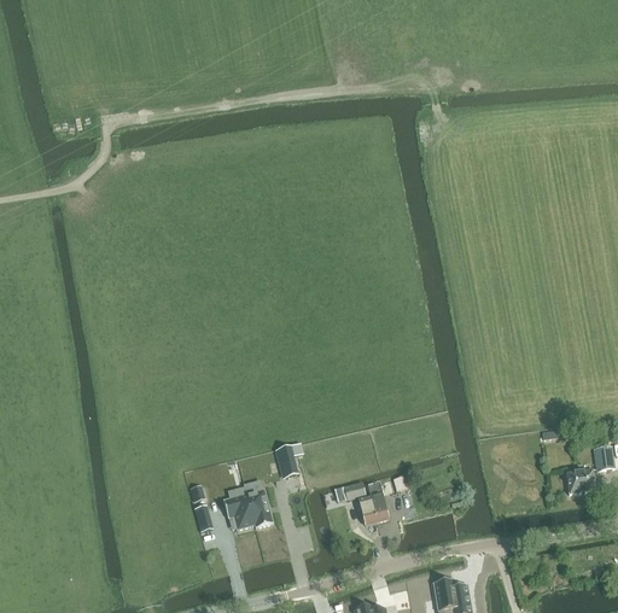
[(616,467),(612,444),(594,447),(598,470),(616,467)]
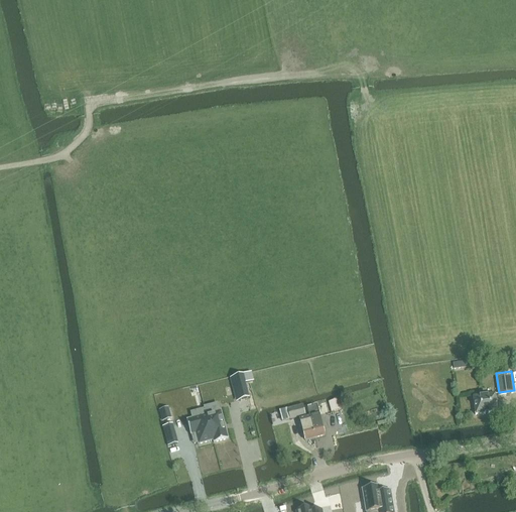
[(239,397),(249,394),(244,375),(234,377),(239,397)]
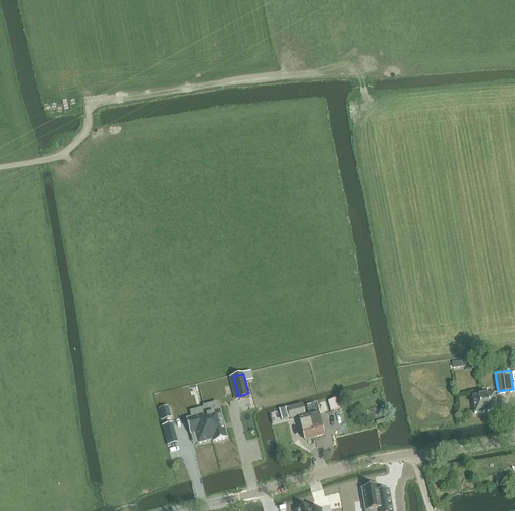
[(495,389),(472,392),(475,410),(485,409),(484,408),(486,408),(487,407),(487,408),(497,407),(495,389)]
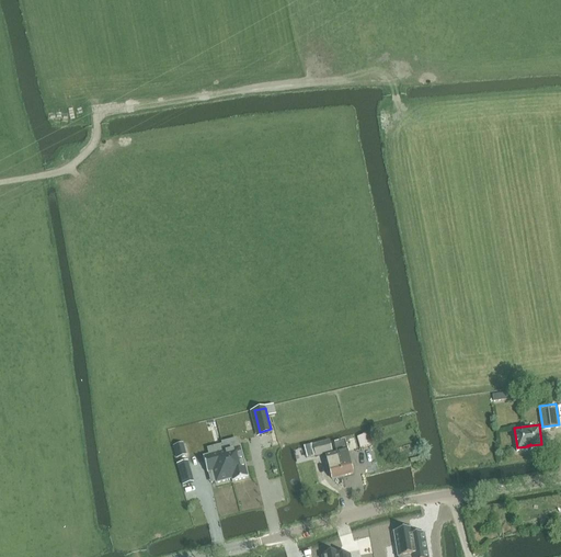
[(369,430),(358,433),(362,443),(371,441),(369,430)]
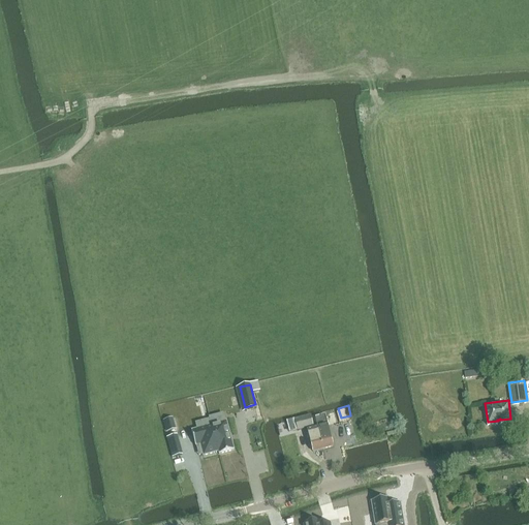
[(310,411),(296,414),(298,424),(299,427),(313,423),(310,411)]
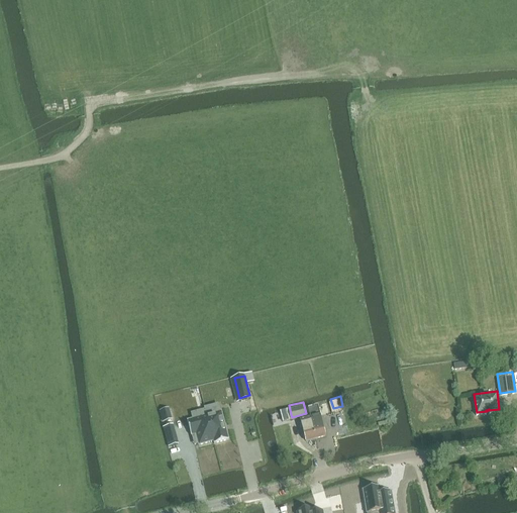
[(317,403),(307,405),(310,415),(316,436),(325,433),(317,403)]
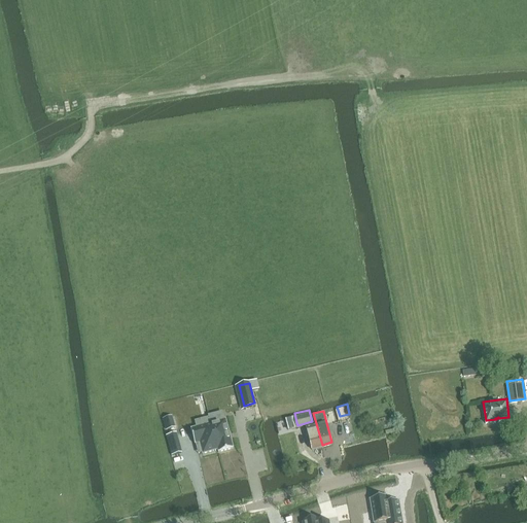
[(172,413),(163,415),(166,426),(175,424),(172,413)]
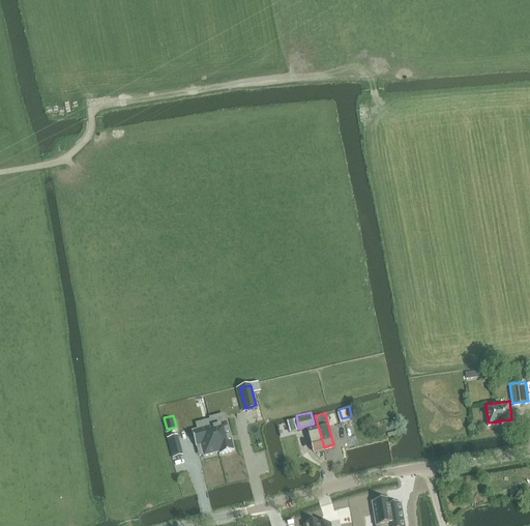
[(227,418),(226,419),(212,422),(219,449),(219,450),(219,451),(235,447),(235,446),(234,446),(227,418)]
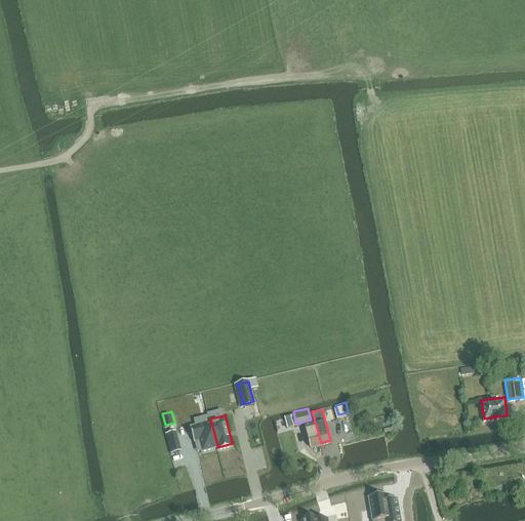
[(190,424),(194,439),(195,439),(196,439),(199,438),(202,447),(202,448),(202,449),(203,448),(217,445),(210,418),(196,423),(191,424),(190,424)]
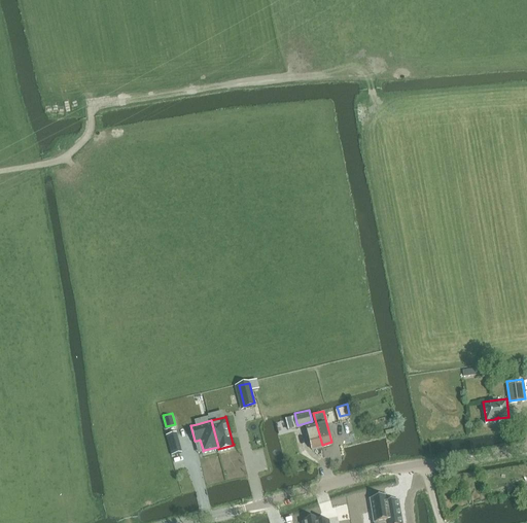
[(316,423),(306,425),(312,447),(322,445),(316,423)]
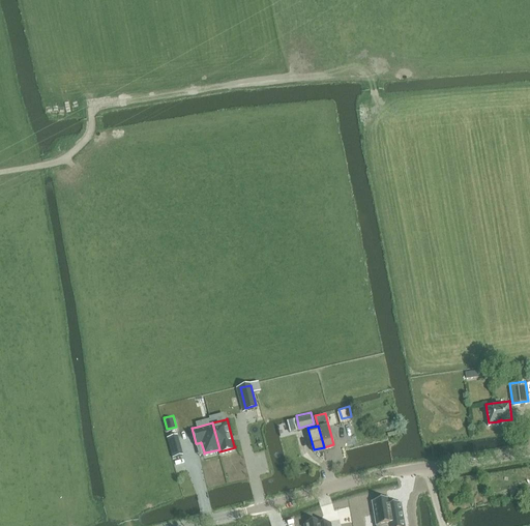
[(173,455),(182,451),(177,432),(168,435),(173,455)]
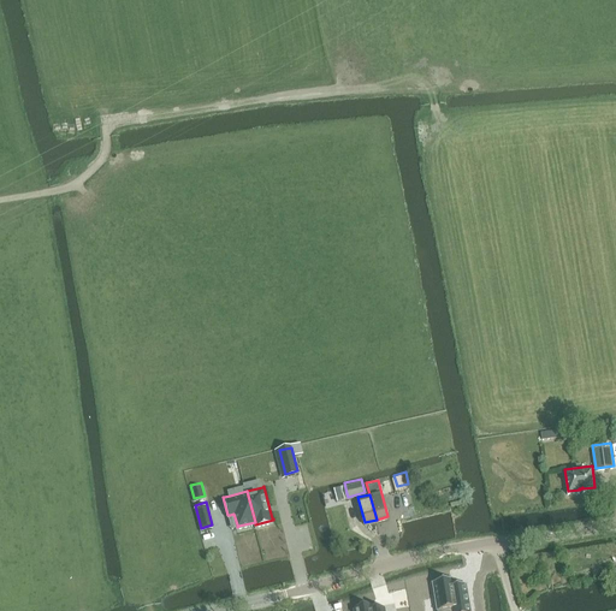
[(450,610),(471,610),(466,581),(454,583),(452,576),(431,580),(437,609),(450,606),(450,610)]
